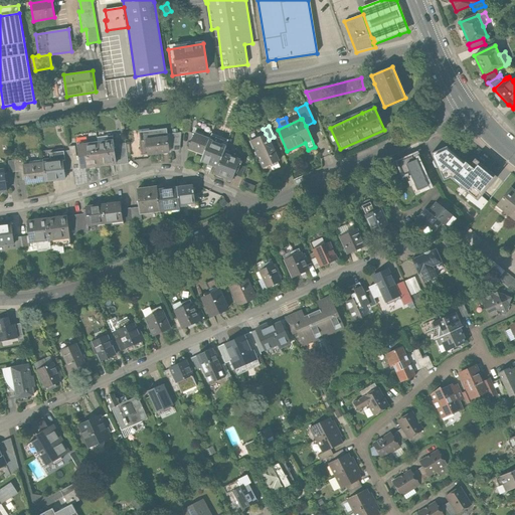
[(154,129),(138,131),(142,156),(178,151),(181,133),(167,134),(167,130),(154,131),(154,129)]
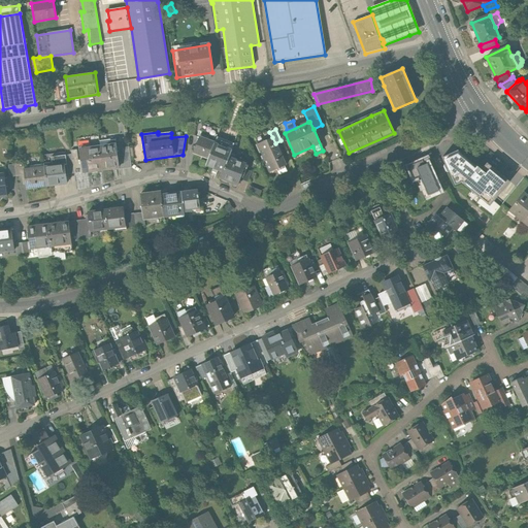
[(208,138),(200,135),(196,145),(194,145),(193,153),(208,159),(215,143),(207,140),(208,138)]
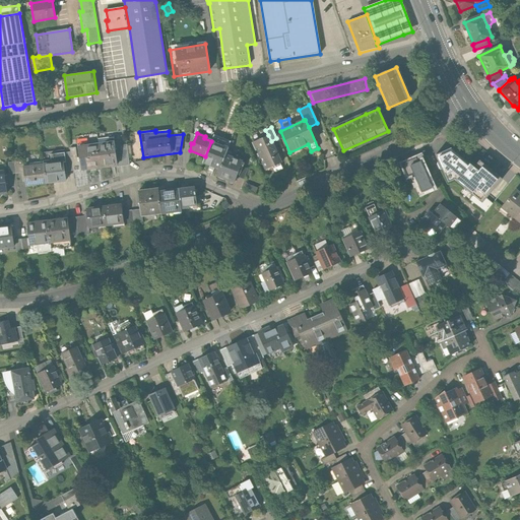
[(213,135),(211,141),(205,156),(202,163),(219,170),(217,176),(225,155),(229,147),(231,141),(213,135)]
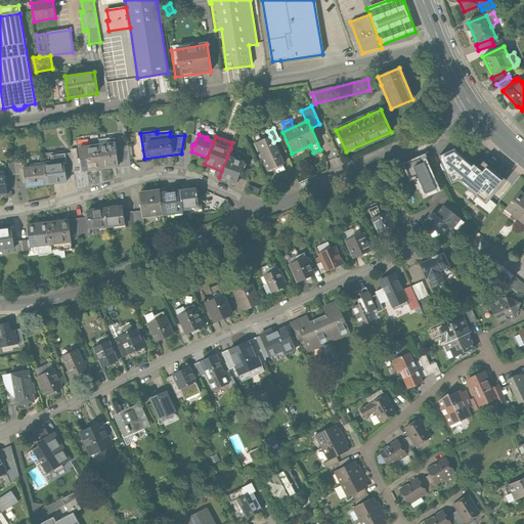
[(270,136),(255,143),(267,172),(274,168),(277,174),(285,171),(281,165),(282,165),(279,156),(273,143),(273,142),(270,136)]
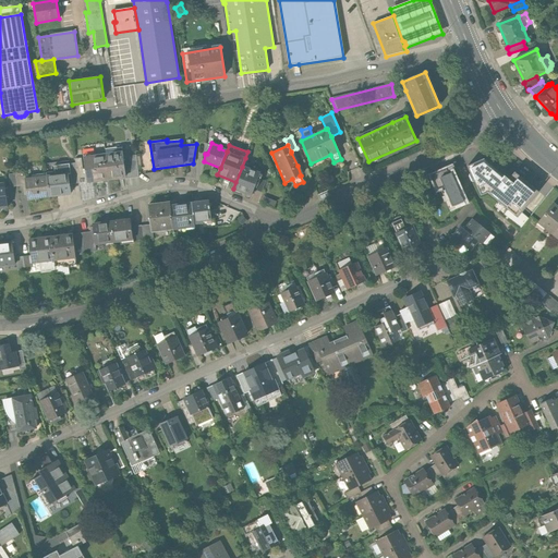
[(118,154),(106,156),(108,179),(125,177),(124,165),(122,148),(118,148),(118,154)]
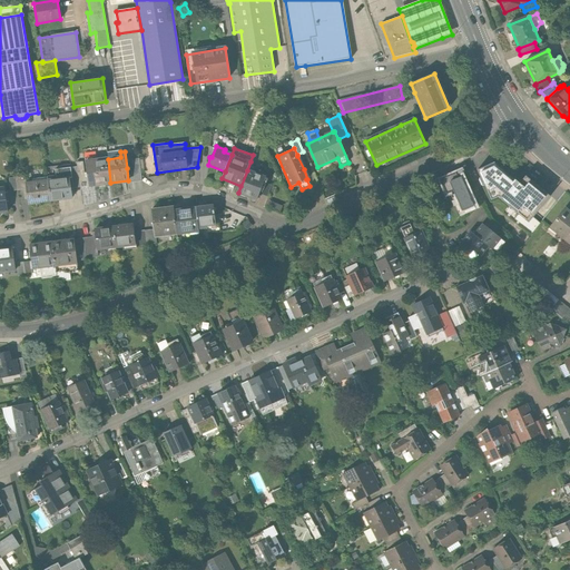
[(88,186),(110,183),(108,159),(96,160),(96,157),(85,159),(88,186)]
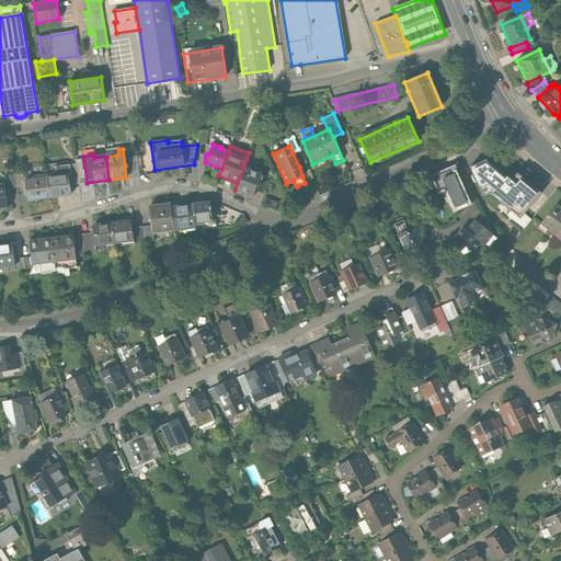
[(130,164),(125,165),(126,178),(127,180),(139,179),(137,157),(129,157),(130,164)]
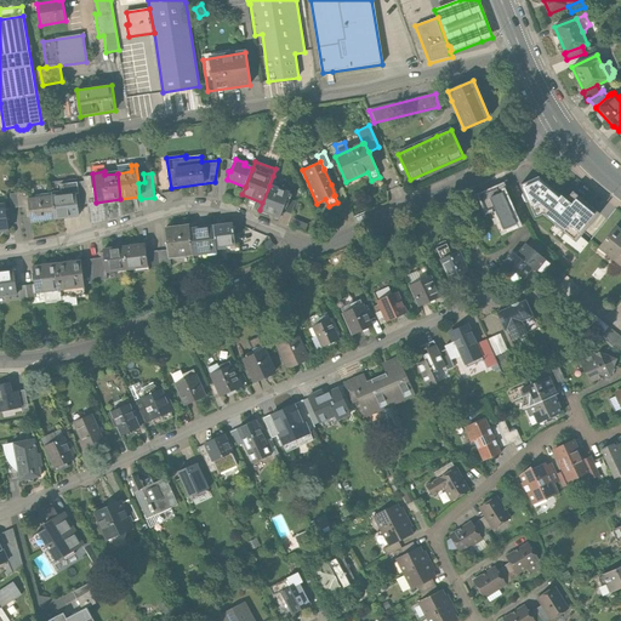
[(539,177),(519,186),(535,218),(542,215),(575,243),(585,232),(599,214),(573,192),(567,200),(539,177)]
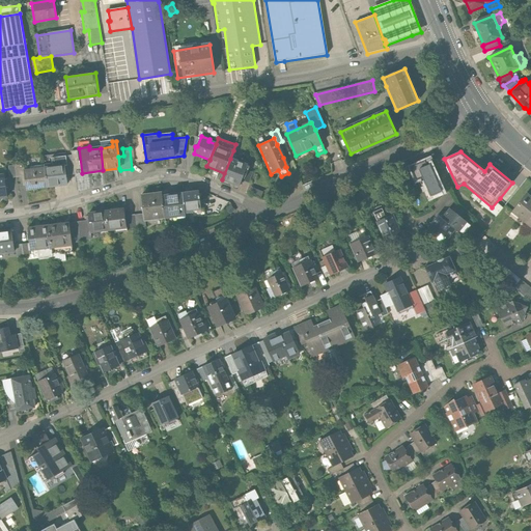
[(52,164),(44,165),(47,187),(67,185),(66,175),(67,175),(65,156),(51,158),(52,164)]
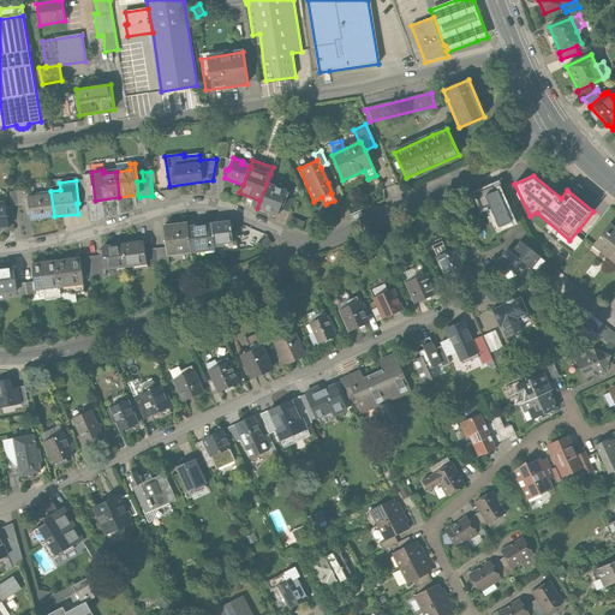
[(267,184),(257,208),(276,216),(281,207),(282,208),(286,198),(288,192),(267,184)]
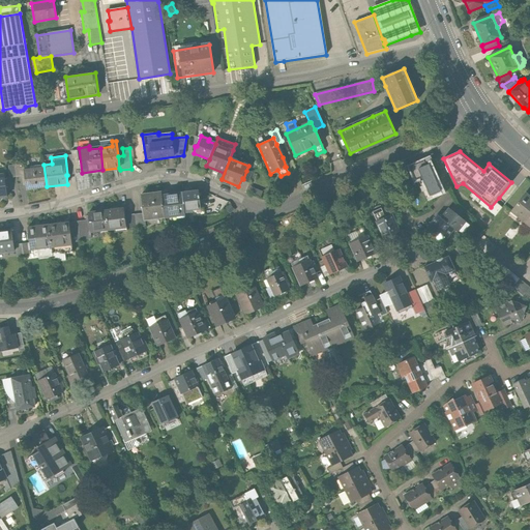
[(429,199),(442,193),(443,193),(436,177),(435,175),(433,169),(429,170),(428,168),(425,164),(424,160),(409,167),(415,181),(420,178),(429,199)]
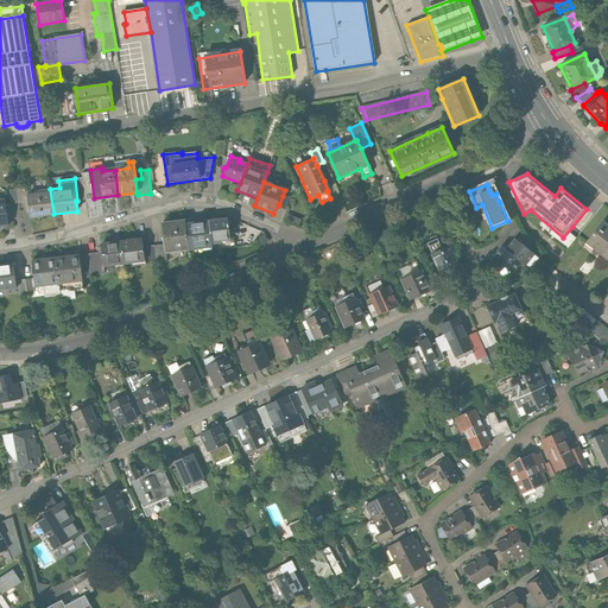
[(35,195),(27,196),(30,219),(42,217),(42,215),(54,214),(50,189),(35,191),(35,195)]
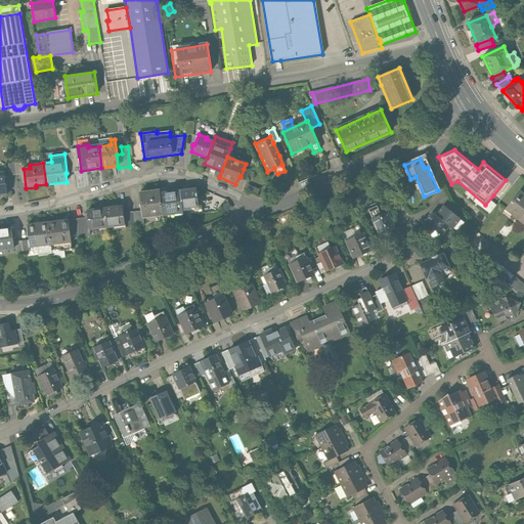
[(241,177),(239,179),(246,181),(249,171),(244,169),(241,177)]
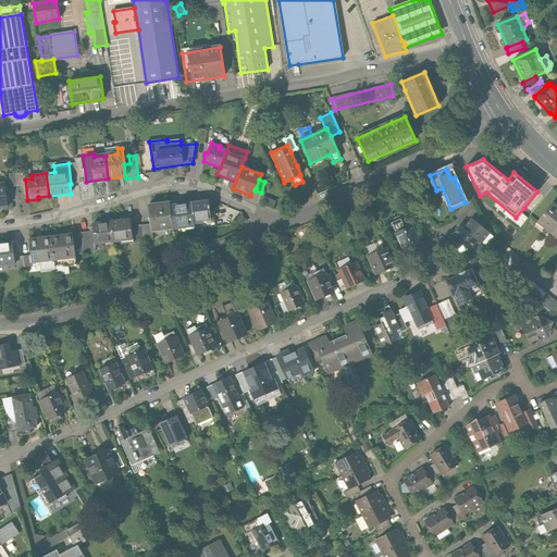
[(465,184),(458,186),(466,202),(465,202),(466,205),(472,201),(465,184)]
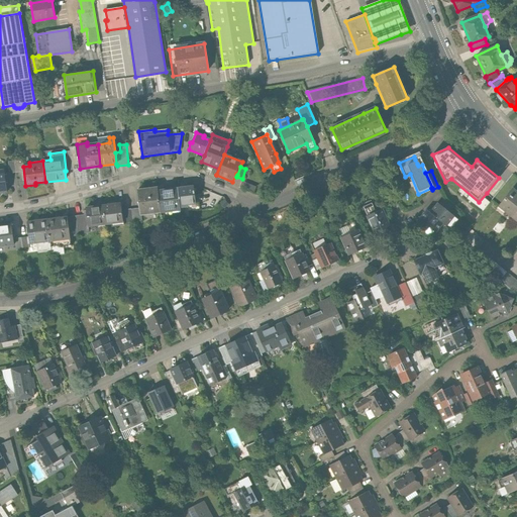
[(245,183),(243,188),(253,193),(256,188),(245,183)]
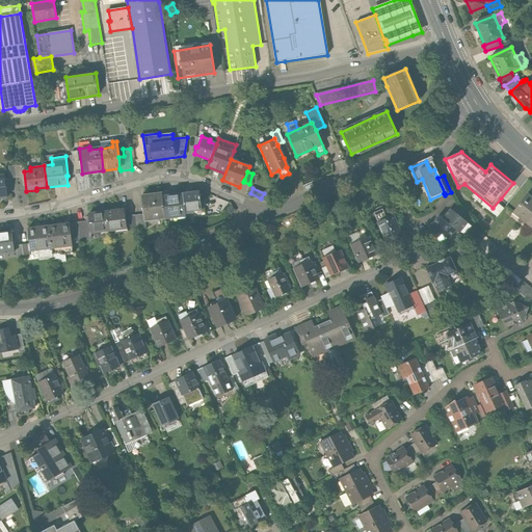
[(198,210),(196,191),(188,192),(181,193),(183,215),(190,214),(189,211),(198,210)]
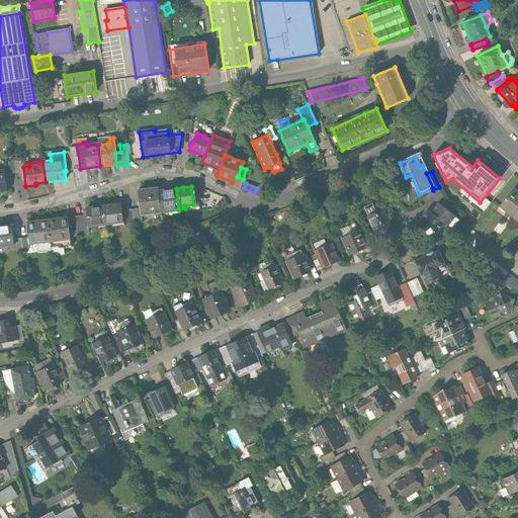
[(139,216),(158,212),(155,191),(155,188),(135,190),(138,211),(138,216),(139,216)]
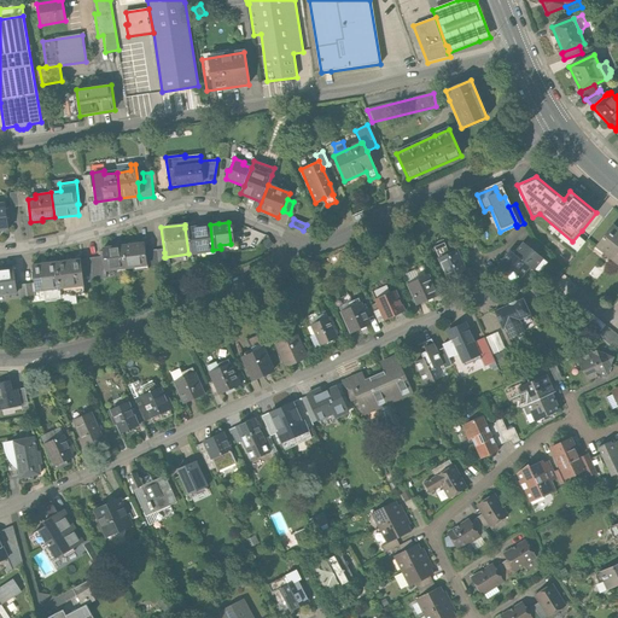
[(213,250),(210,225),(185,228),(188,254),(213,251),(213,250)]
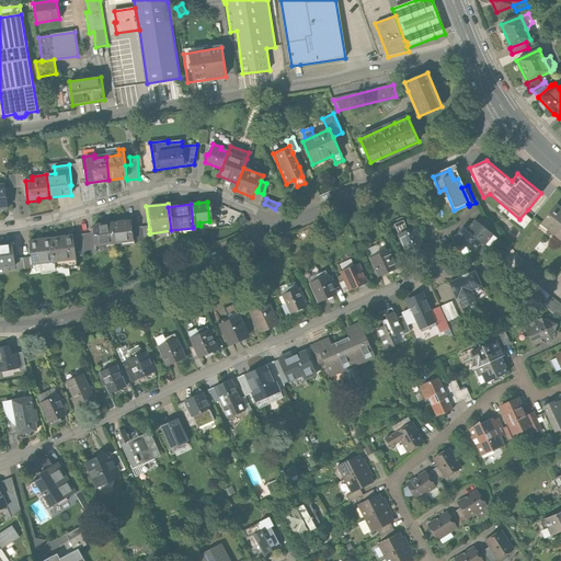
[(560,209),(556,205),(540,225),(560,240),(560,209)]
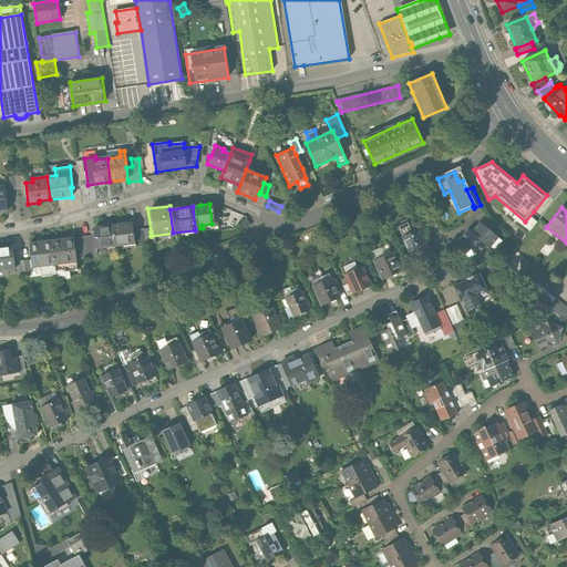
[(486,219),(482,225),(493,233),(496,227),(486,219)]
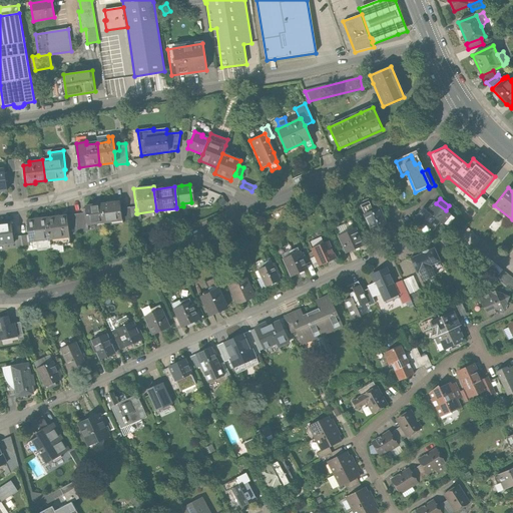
[(118,211),(117,201),(98,203),(101,223),(119,221),(118,211)]
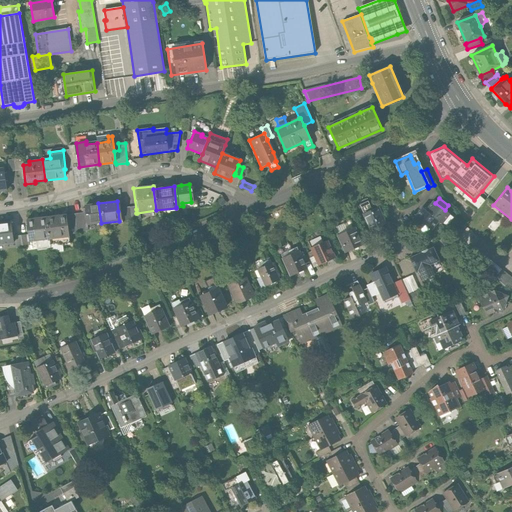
[(359,205),(363,215),(371,211),(367,201),(359,205)]
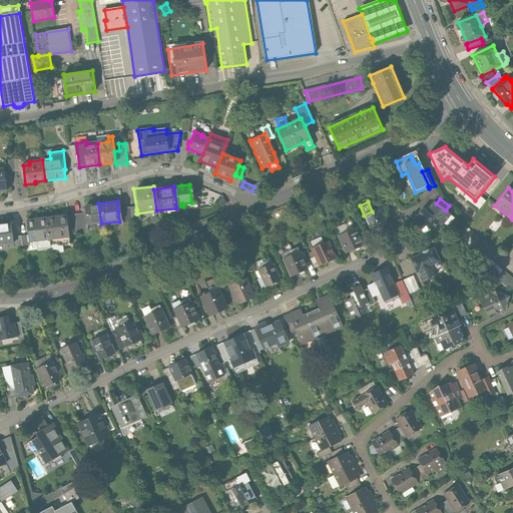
[(435,202),(427,211),(439,221),(443,223),(450,214),(446,210),(436,203),(435,202)]
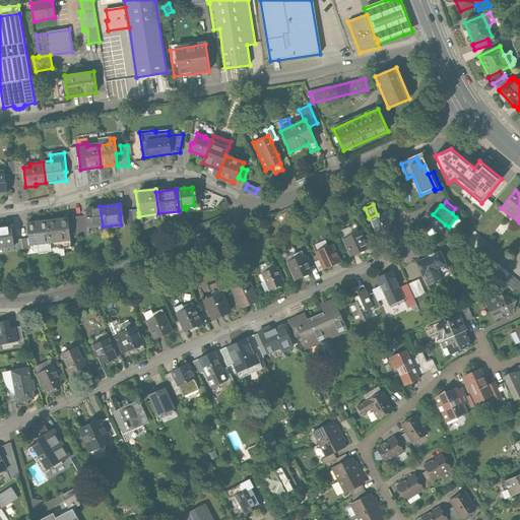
[(86,229),(103,226),(100,206),(81,208),(82,219),(84,230),(84,233),(87,232),(86,229)]
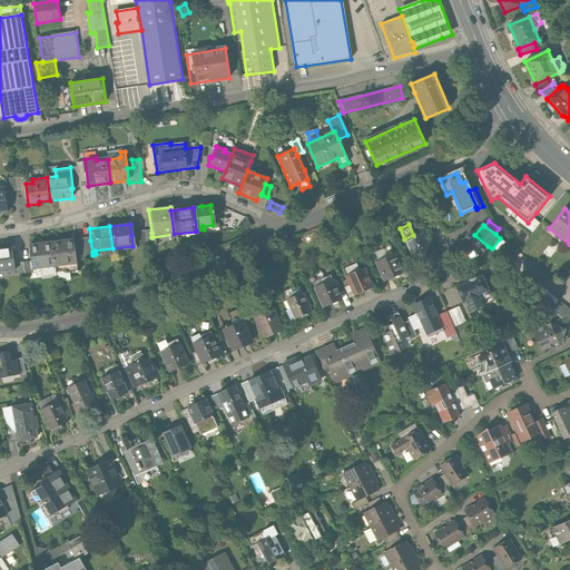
[(404,239),(403,239),(411,257),(429,251),(421,232),(413,235),(404,239)]
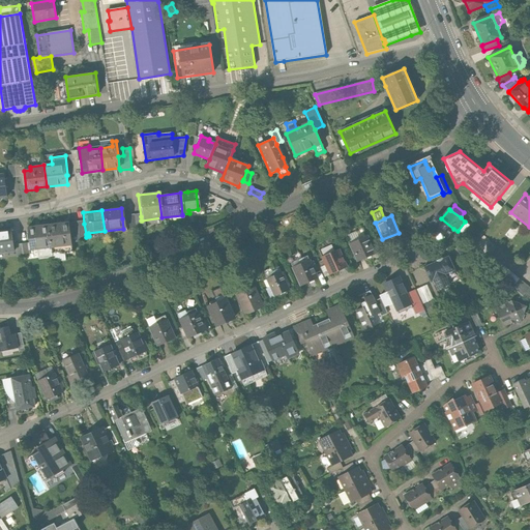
[(438,215),(430,225),(446,238),(453,229),(441,218),(438,215)]
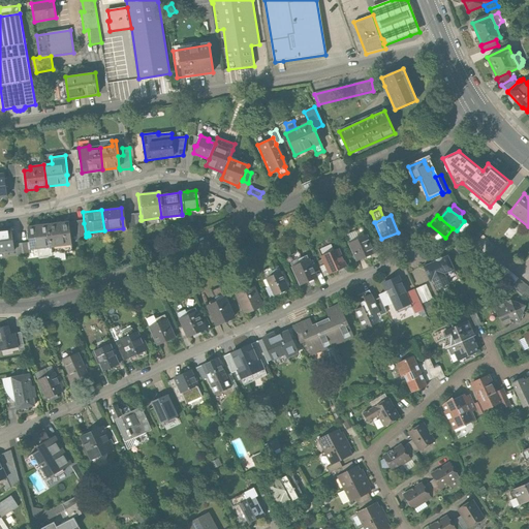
[(141,216),(122,218),(123,228),(124,231),(144,229),(142,220),(141,220),(141,216)]
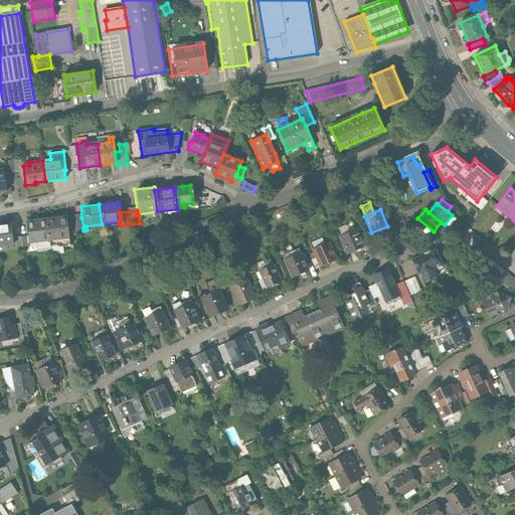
[(83,227),(81,217),(69,219),(70,231),(75,231),(83,230),(83,227)]
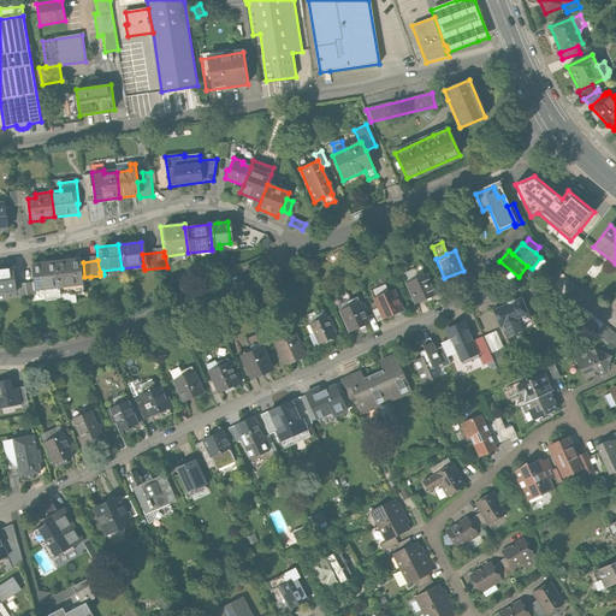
[(90,277),(84,277),(83,262),(83,261),(58,265),(61,289),(92,285),(90,277)]
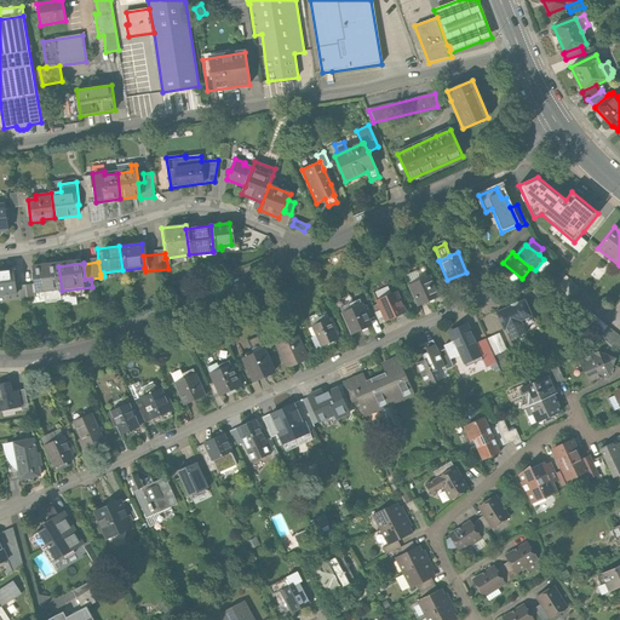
[(503,263),(499,269),(514,281),(522,279),(503,263)]
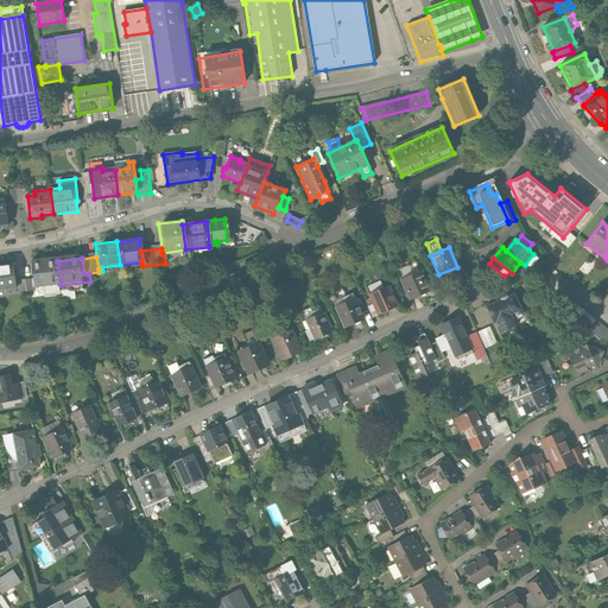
[(33,289),(61,285),(57,261),(31,264),(33,282),(33,289)]
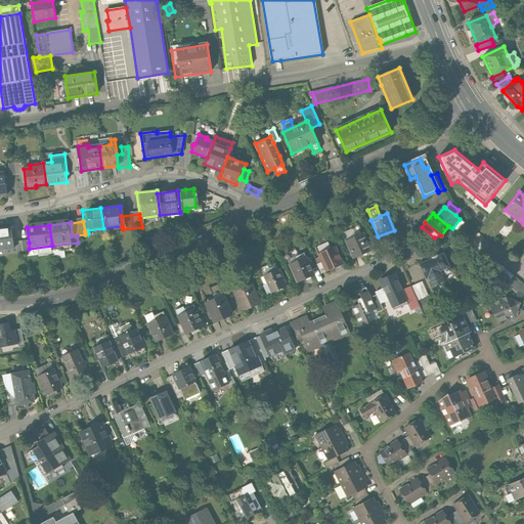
[(12,228),(0,229),(0,251),(14,250),(14,245),(12,228)]
